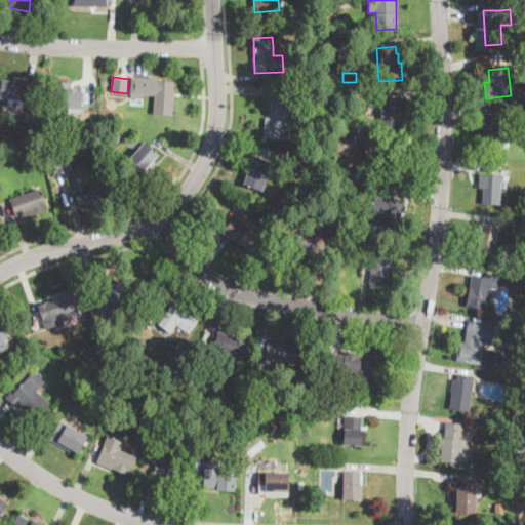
[(173,116),(154,114),(155,95),(130,93),(132,77),(174,81),(173,92),(175,92),(173,116)]
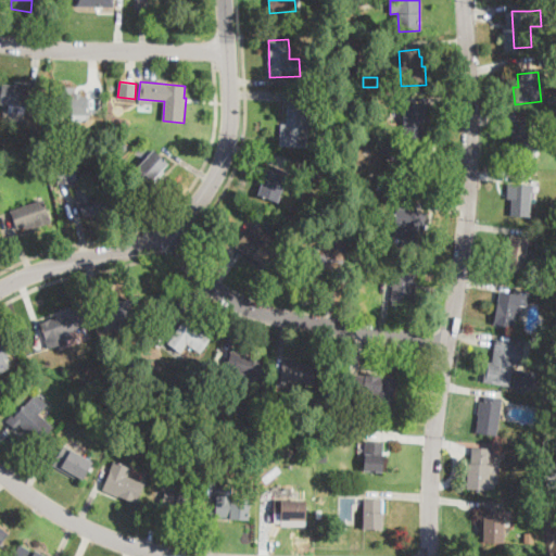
[(28,88),(25,114),(5,111),(7,105),(0,104),(2,85),(28,88)]
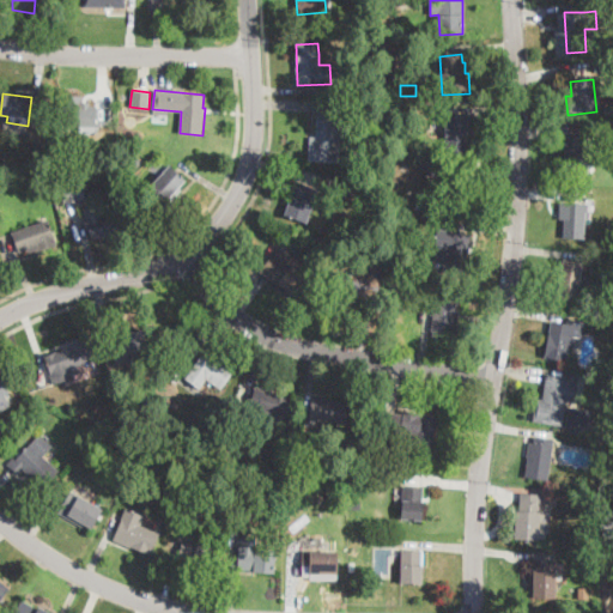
[(97,107),(96,127),(62,126),(64,97),(83,97),(83,103),(85,103),(85,107),(97,107)]
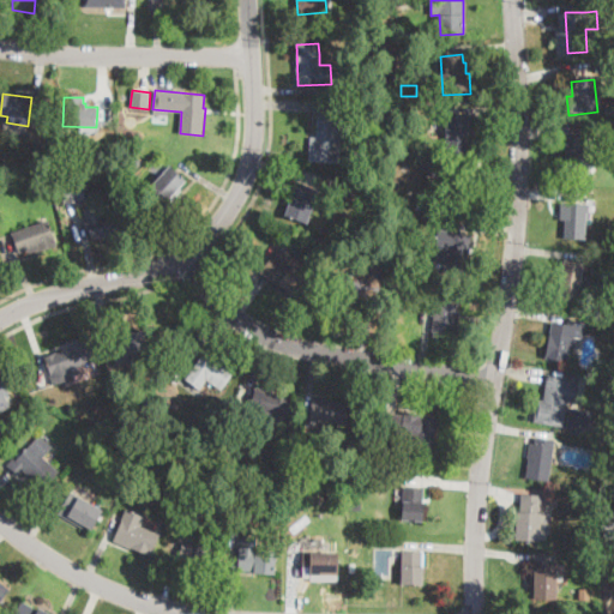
[(353,121),(351,139),(339,138),(338,162),(309,161),(311,137),(317,138),(319,101),(342,102),(341,121),(353,121)]
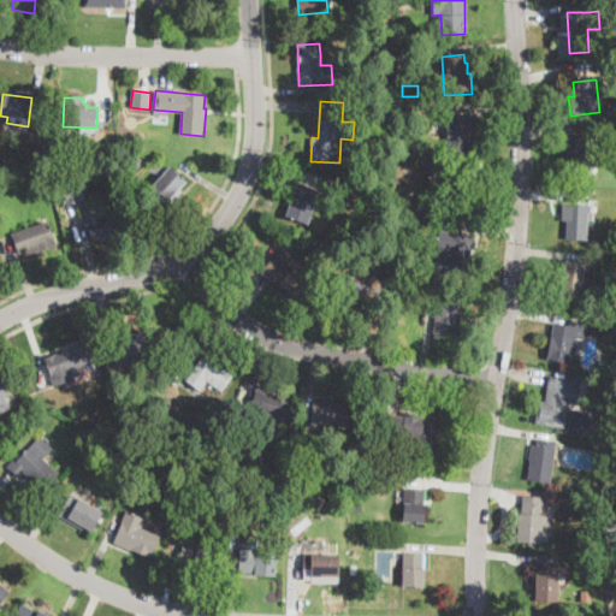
[(471,154),(449,155),(446,117),(473,116),(474,116),(475,135),(469,136),(471,154)]
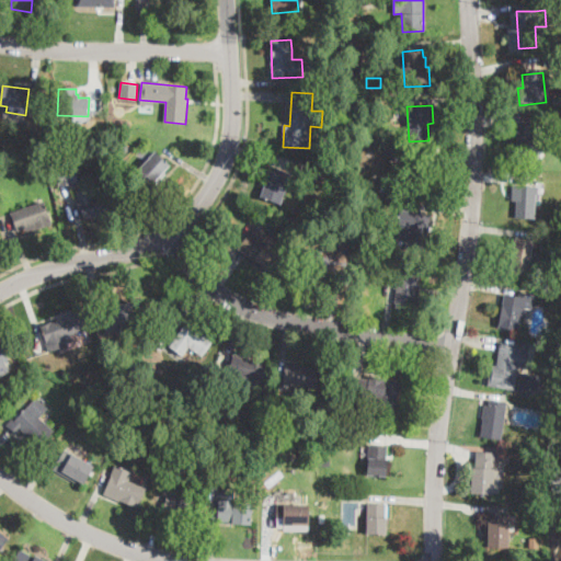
[(538,133),(537,159),(517,159),(517,137),(514,137),(514,124),(538,124),(538,133)]
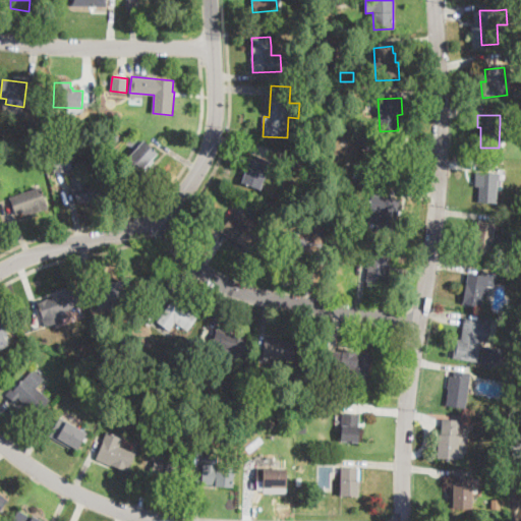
[(121,137),(114,145),(110,140),(117,133),(121,137)]
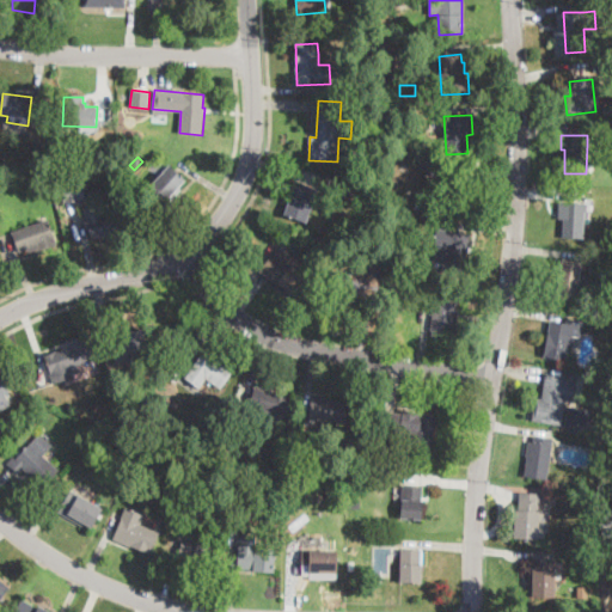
[(160,207),(145,191),(170,165),(185,181),(160,207)]
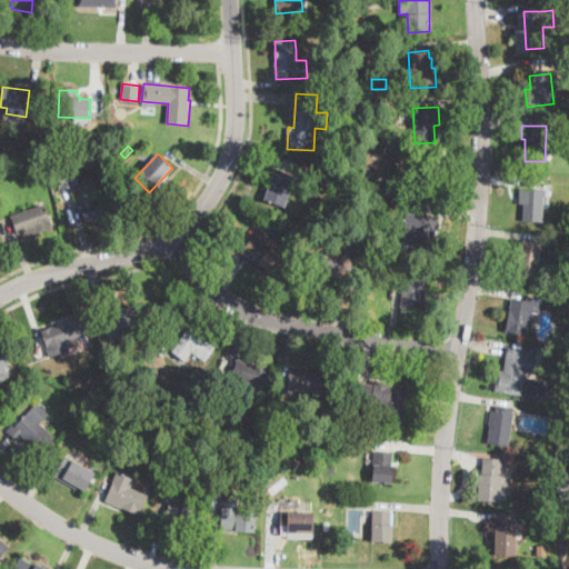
[(438,180),(437,198),(413,197),(415,163),(435,165),(435,172),(438,172),(438,180)]
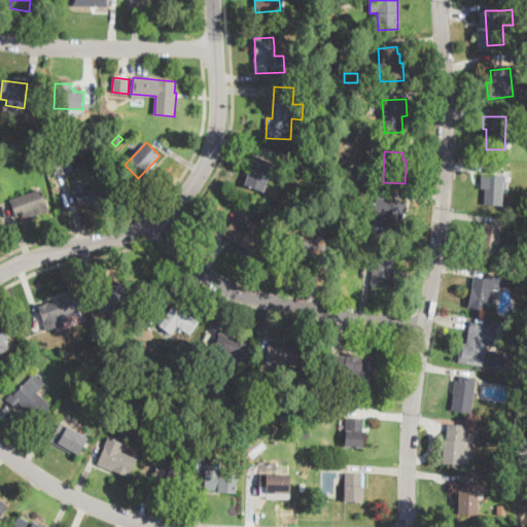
[(63,154),(63,155),(70,154),(73,172),(69,173),(70,174),(54,176),(51,157),(60,155),(60,154),(63,154)]
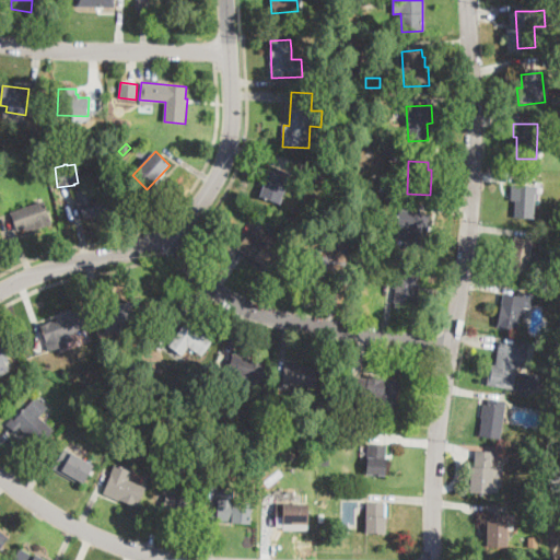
[(286,186),(277,211),(257,205),(270,166),(290,174),(286,186)]
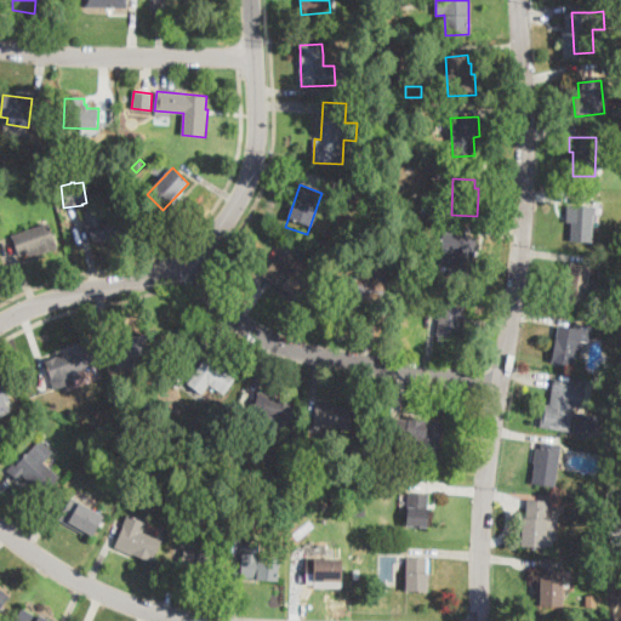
[(366,189),(364,198),(353,193),(355,184),(366,189)]
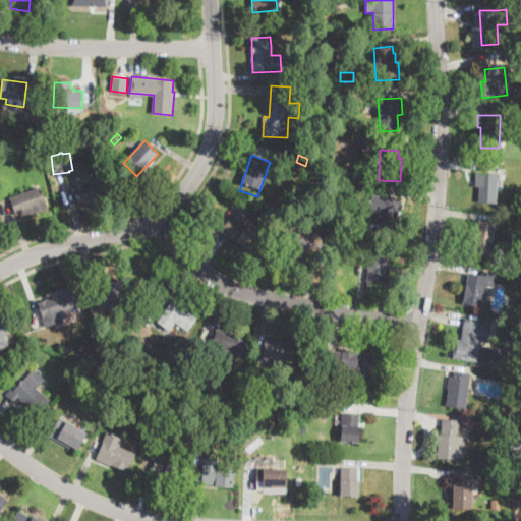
[(84,174),(88,183),(102,179),(107,195),(78,204),(70,177),(84,173),(84,174)]
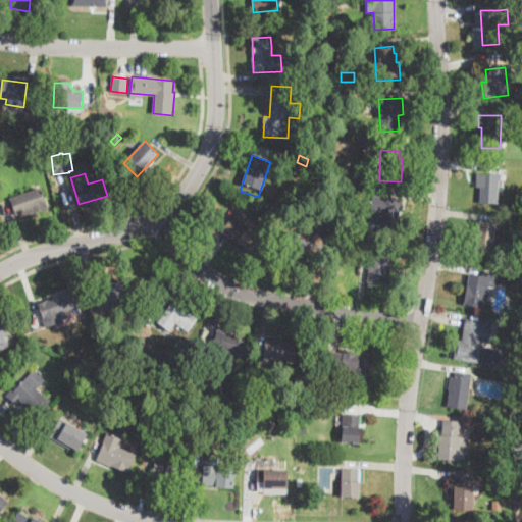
[(500,174),(501,180),(498,180),(498,204),(479,203),(479,187),(475,187),(476,173),(500,174)]
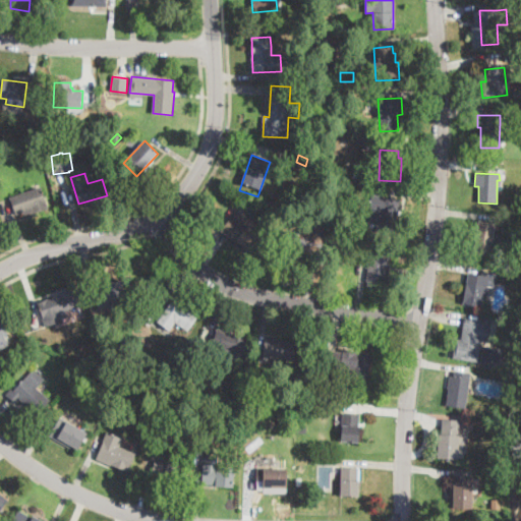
[(48,209),(34,214),(33,212),(23,215),(22,212),(16,215),(10,197),(40,187),(48,209)]
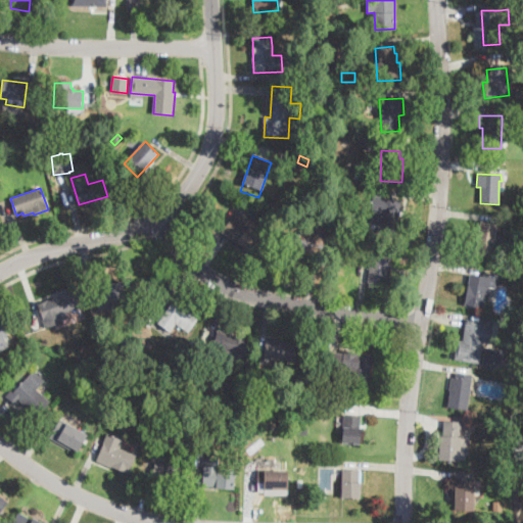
[(401,199),(397,234),(377,232),(378,226),(372,225),(373,214),(372,212),(374,196),(401,199)]
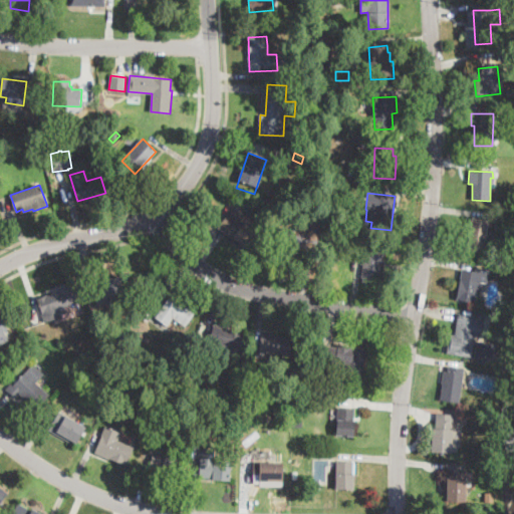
[(263,235),(252,250),(220,225),(231,211),(263,235)]
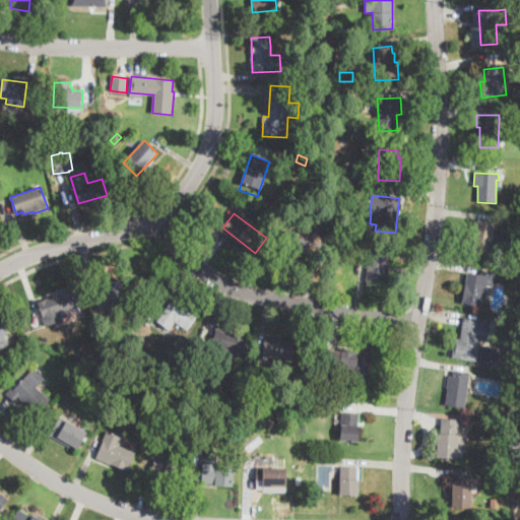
[(496,223),(494,230),(491,255),(472,253),(475,236),(472,235),(472,228),(476,229),(477,220),(496,223)]
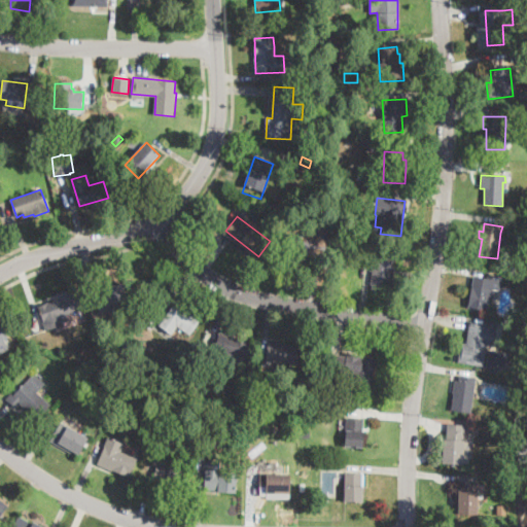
[(316,234),(316,238),(325,240),(323,257),(304,254),(302,270),(284,266),(288,234),(309,237),(309,233),(316,234)]
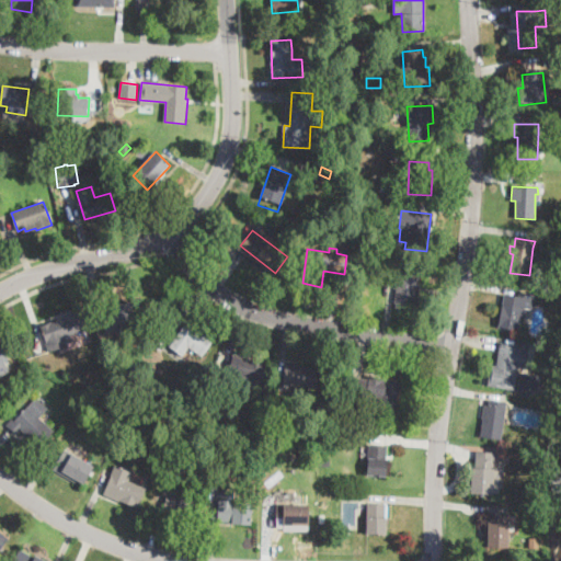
[(423,271),(416,308),(395,304),(401,266),(423,271)]
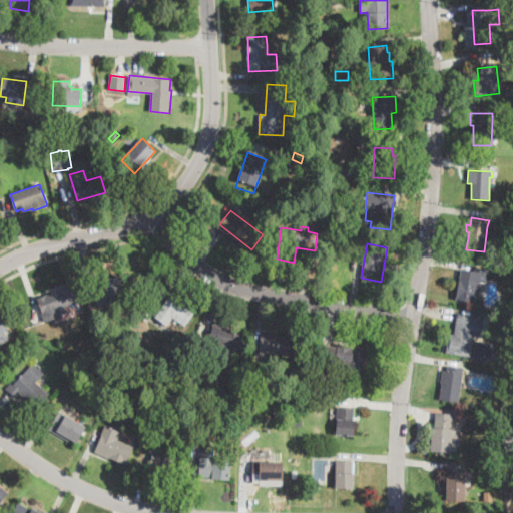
[(489,271),(488,280),(487,283),(478,281),(474,302),(456,299),(461,269),(473,272),(474,268),(489,271)]
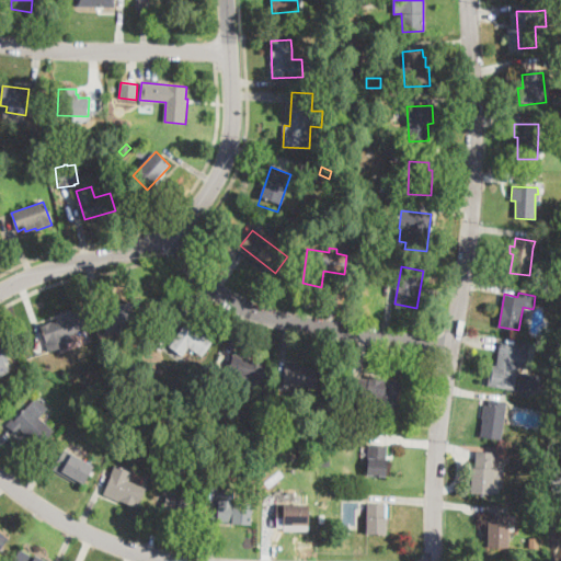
[(136,329),(105,334),(101,312),(114,309),(114,305),(130,301),(136,329)]
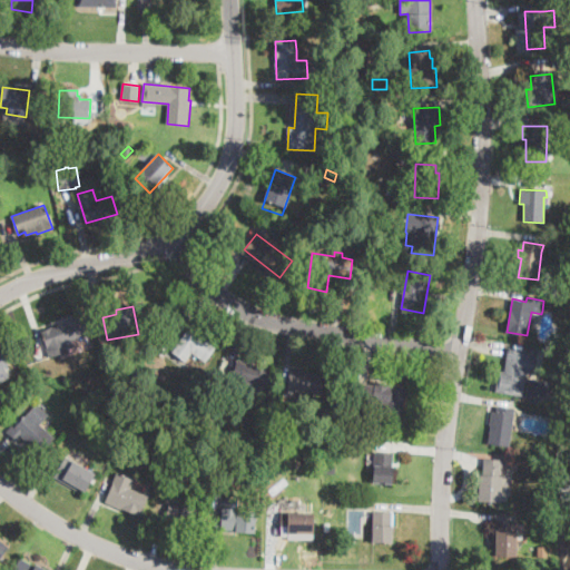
[(50,356),(41,332),(64,324),(62,318),(81,312),(88,338),(70,344),(72,350),(50,356)]
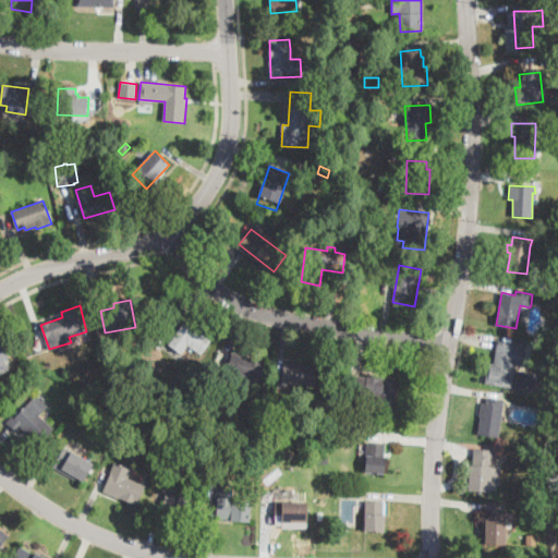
[(211,338),(201,354),(187,344),(182,353),(169,344),(187,317),(202,327),(201,330),(211,338)]
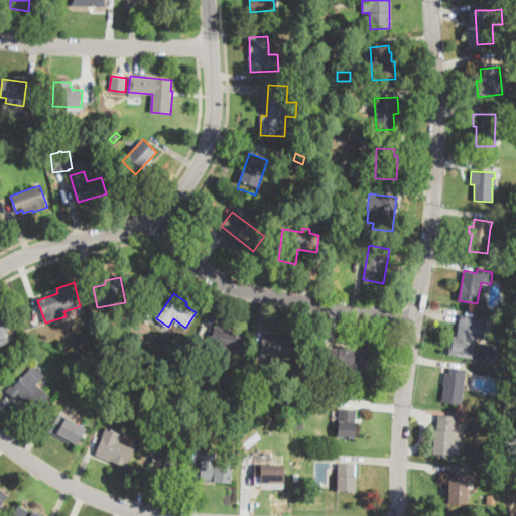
[(486,318),(483,340),(476,338),(473,359),(448,355),(452,336),(458,337),(461,314),(486,318)]
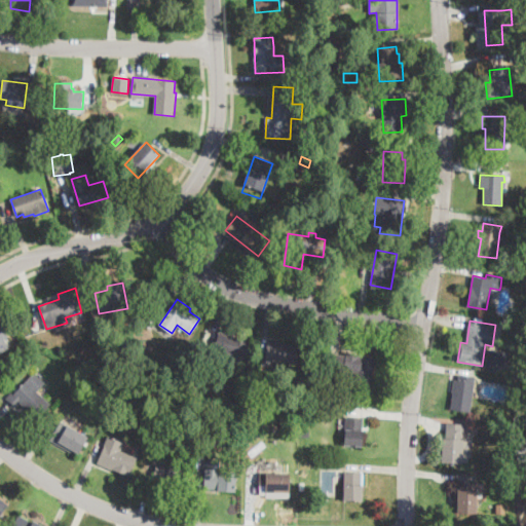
[(0,353),(1,355),(10,348),(4,339),(8,336),(0,323),(0,353)]
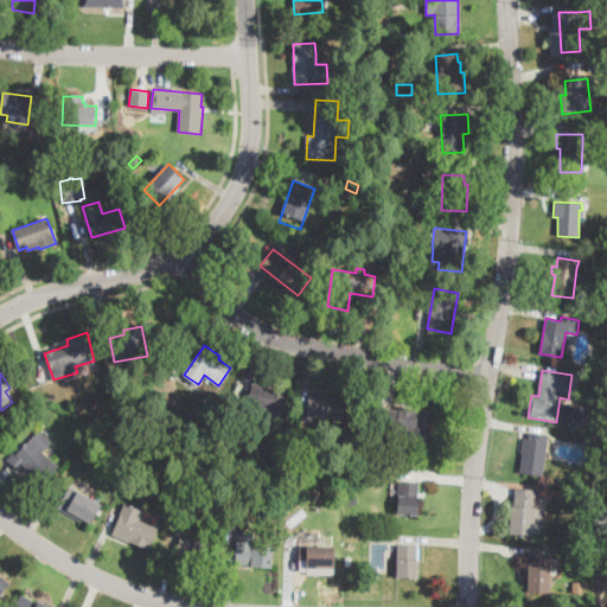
[(288,394),(282,413),(247,403),(253,384),(288,394)]
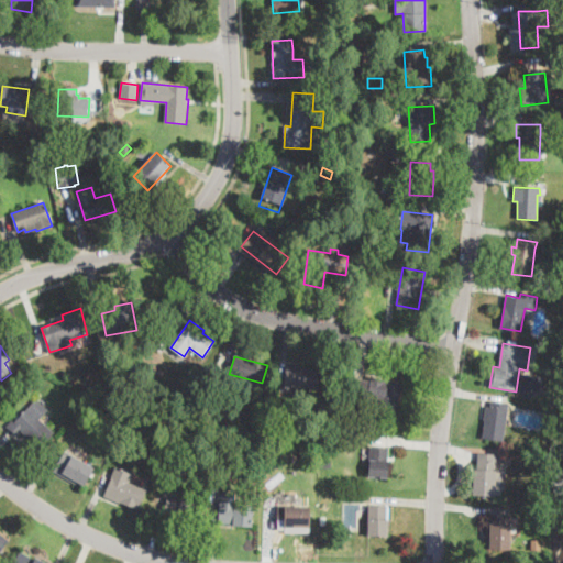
[(294,365),(313,368),(313,371),(320,372),(318,390),(284,386),(286,367),(294,368),(294,365)]
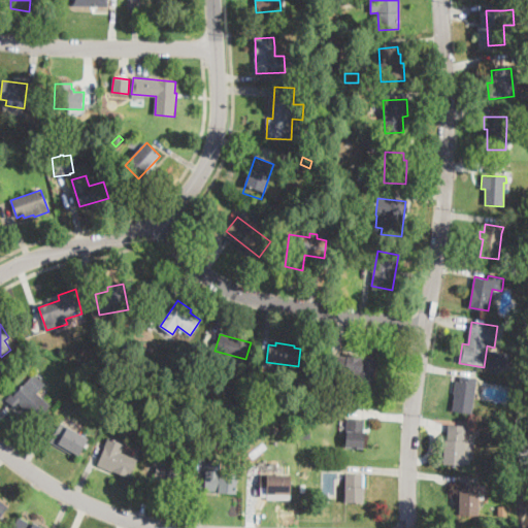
[(509,352),(489,351),(488,367),(508,368),(509,352)]
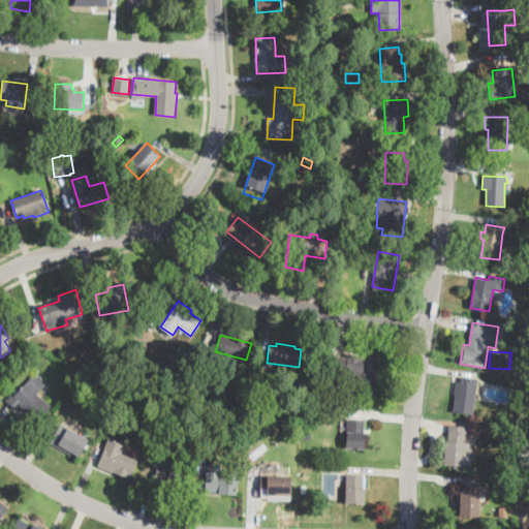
[(348,354),(376,360),(373,380),(371,379),(370,389),(355,386),(356,377),(350,376),(349,384),(338,382),(339,376),(331,374),(334,356),(347,359),(348,354)]
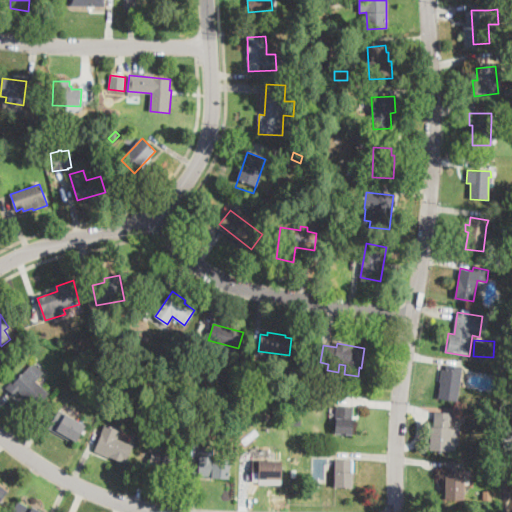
[(31,352),(26,357),(22,352),(27,348),(31,352)]
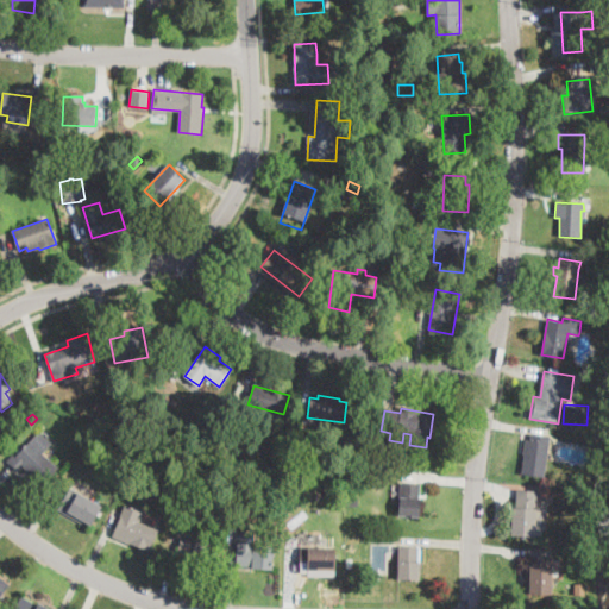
[(117,425),(110,428),(107,421),(114,419),(117,425)]
